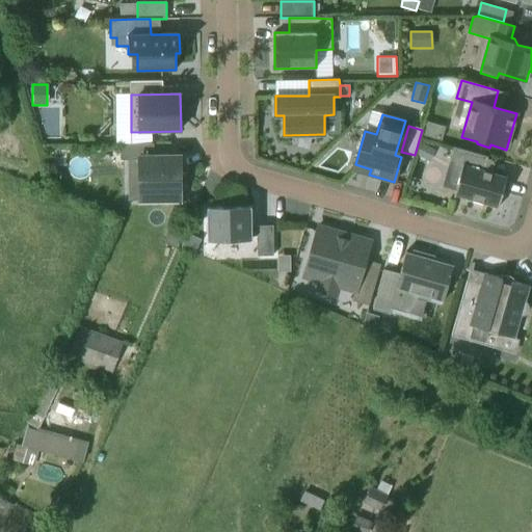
[(421,142),(415,154),(428,160),(433,149),(421,142)]
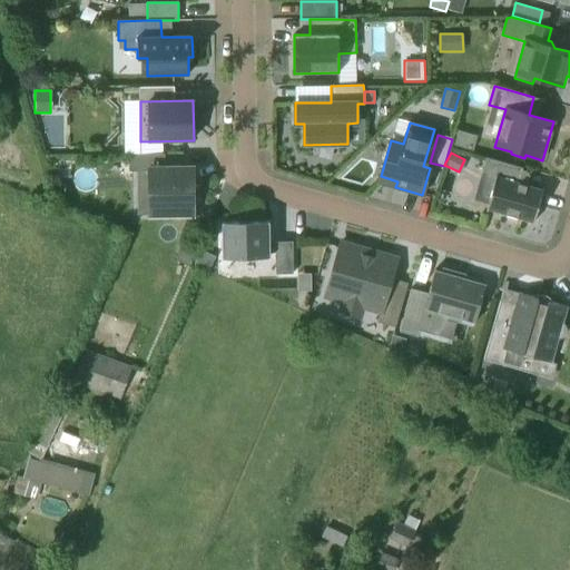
[(194,215),(194,197),(197,197),(198,199),(199,198),(198,195),(197,195),(197,187),(198,187),(199,184),(198,183),(197,185),(194,185),(194,167),(165,167),(165,154),(128,155),(129,172),(148,172),(149,209),(168,209),(168,216),(194,215)]
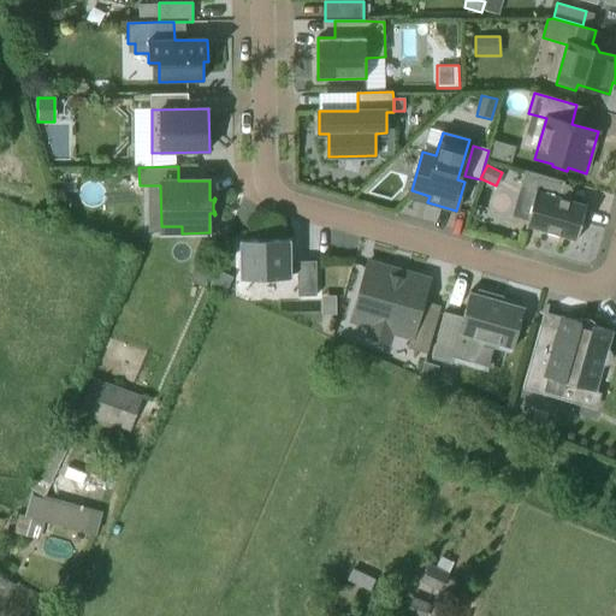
[(560,199),(564,182),(526,171),(521,188),(535,193),(526,227),(527,227),(527,226),(546,231),(545,235),(558,238),(560,236),(575,240),(575,242),(576,242),(587,205),(586,205),(585,206),(560,199)]
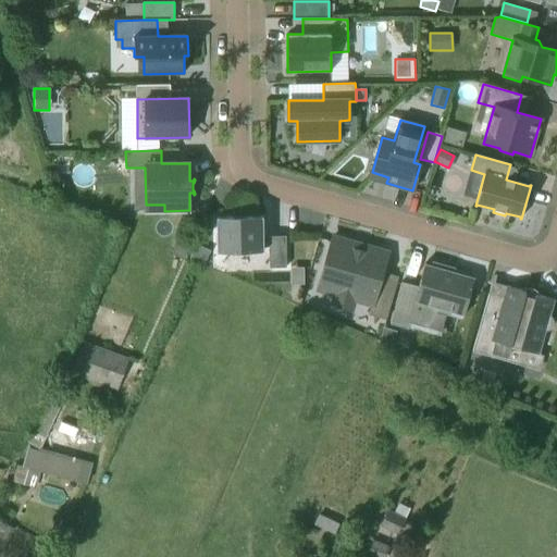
[(263,240),(263,218),(245,218),(245,217),(246,217),(246,215),(233,215),(233,217),(234,217),(234,218),(217,218),(217,254),(263,252),(263,248),(269,248),(269,269),(286,269),(285,236),(269,237),(269,240),(263,240)]
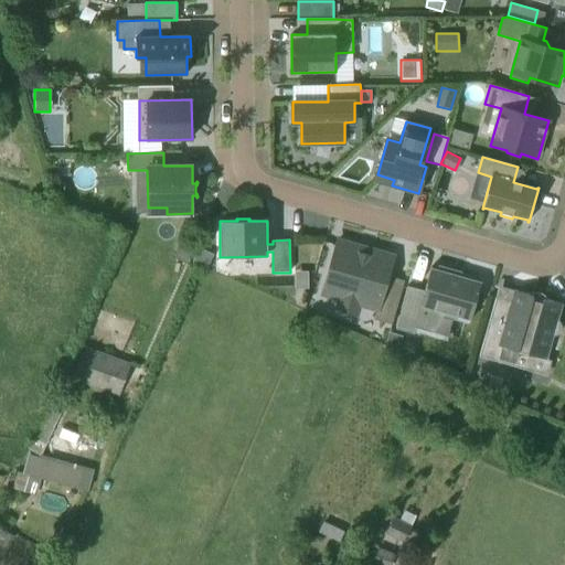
[(392,324),(404,281),(387,276),(393,256),(373,251),(372,254),(358,249),(359,246),(338,241),(322,295),(376,310),(373,320),(392,324)]
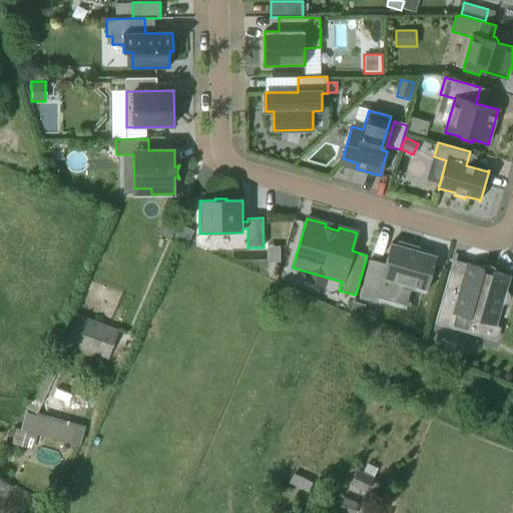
[(193,230),(180,224),(173,238),(187,244),(193,230)]
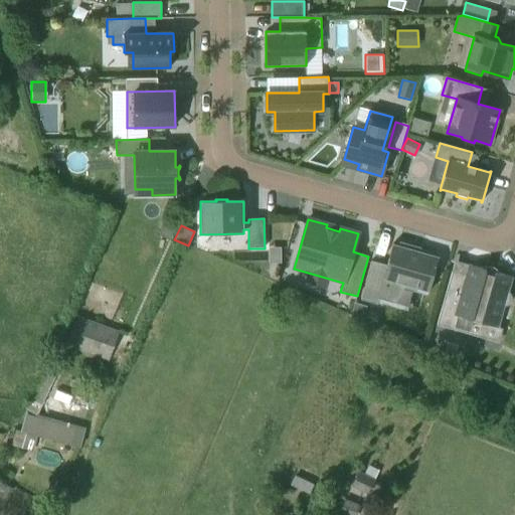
[(428,293),(436,267),(433,266),(436,256),(393,244),(386,266),(371,261),(360,300),(377,304),(378,299),(394,304),(405,286),(428,293)]
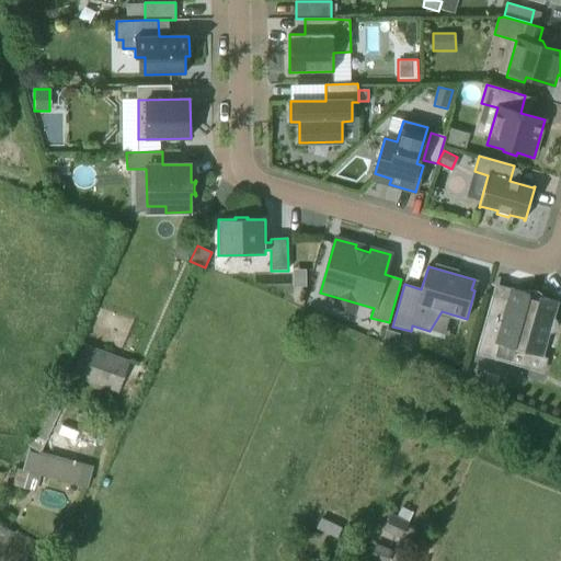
[(542,357),(559,302),(511,288),(506,301),(492,297),(476,354),(510,364),(514,348),(542,357)]
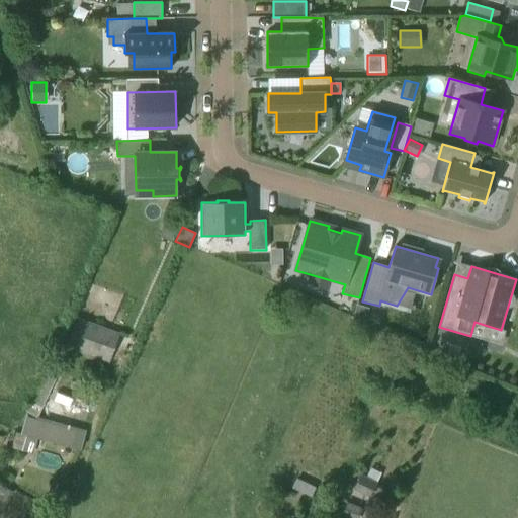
[(368,308),(356,305),(353,317),(364,322),(368,308)]
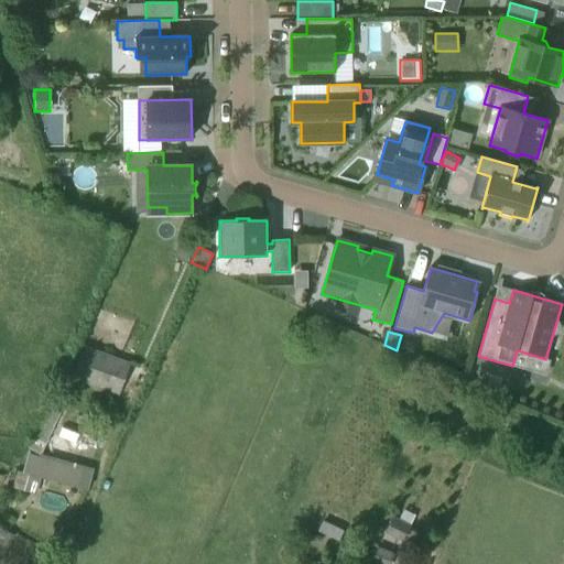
[(119,396),(131,364),(84,346),(71,382),(82,387),(84,382),(119,396)]
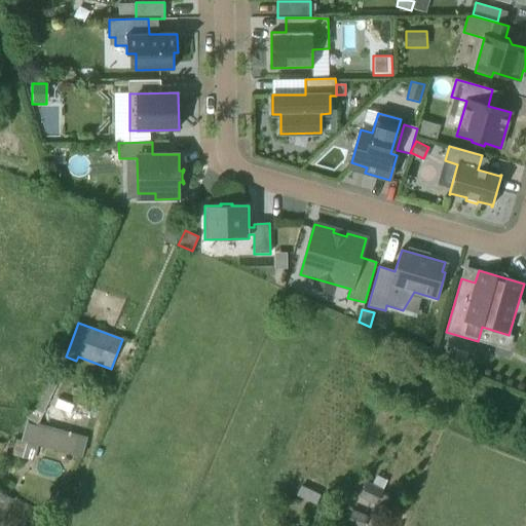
[(82,457),(86,442),(84,442),(85,437),(39,423),(64,368),(53,363),(25,424),(26,425),(21,441),(36,445),(82,457)]
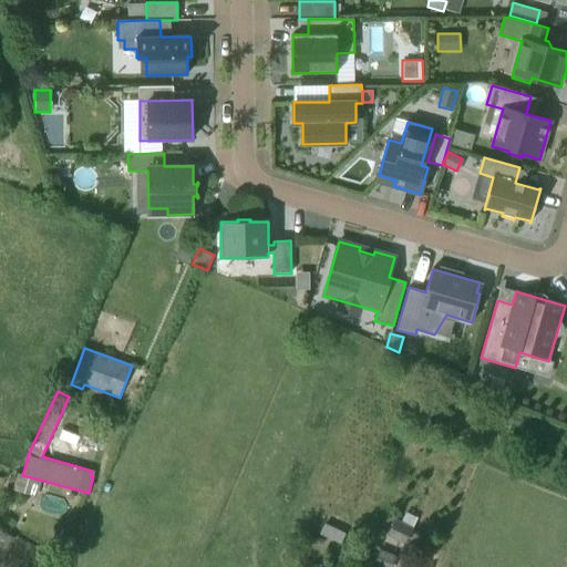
[(65,434),(90,441),(95,424),(71,418),(65,434)]
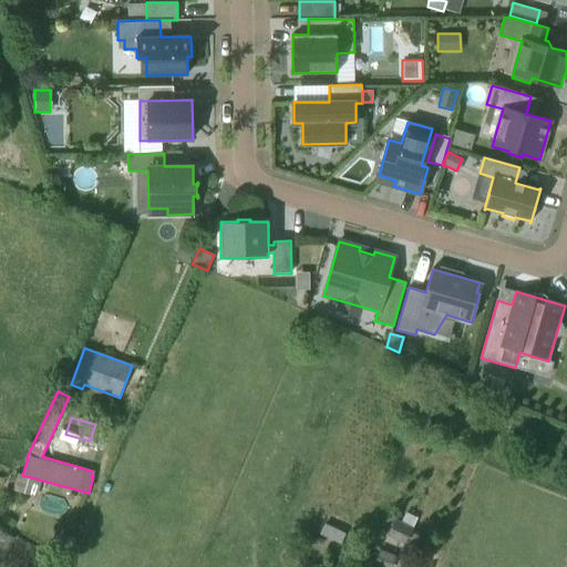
[(34,496),(39,480),(22,475),(18,473),(13,490),(34,496)]
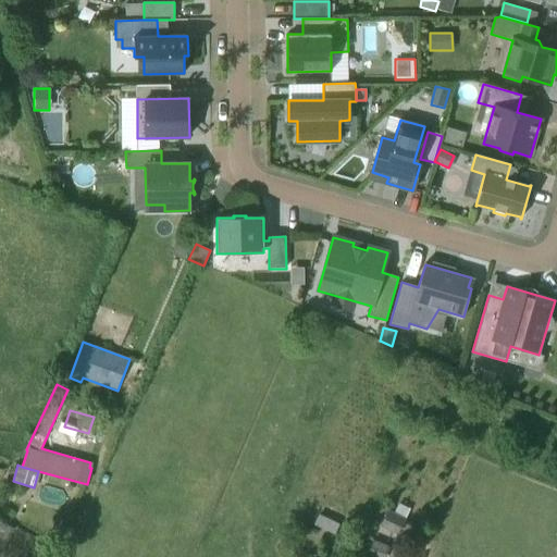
[(399,534),(406,520),(388,510),(381,524),(399,534)]
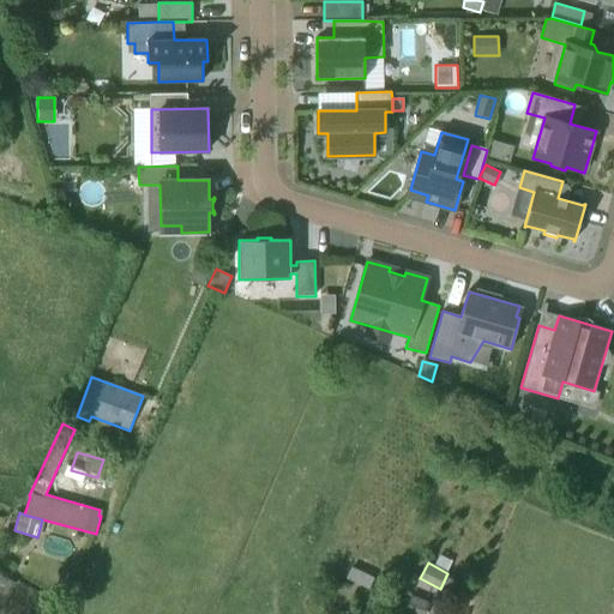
[(0,613),(1,613),(16,582),(0,575),(0,613)]
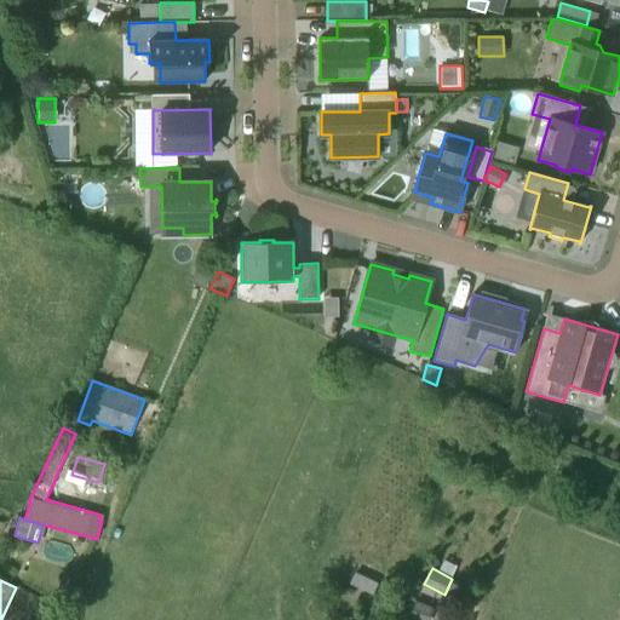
[(426,619),(431,609),(413,601),(406,616),(413,619),(426,619)]
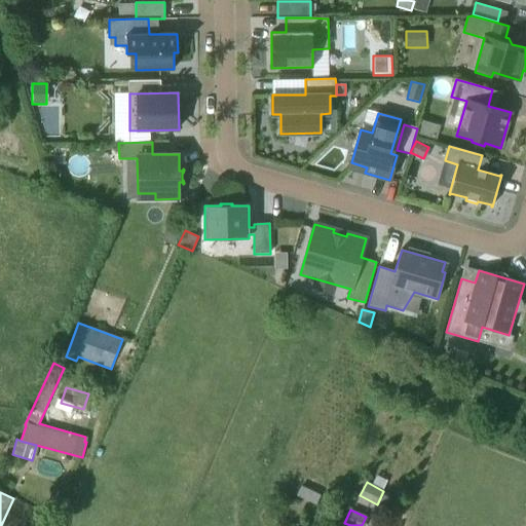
[(38,521),(46,525),(49,517),(41,514),(38,521)]
